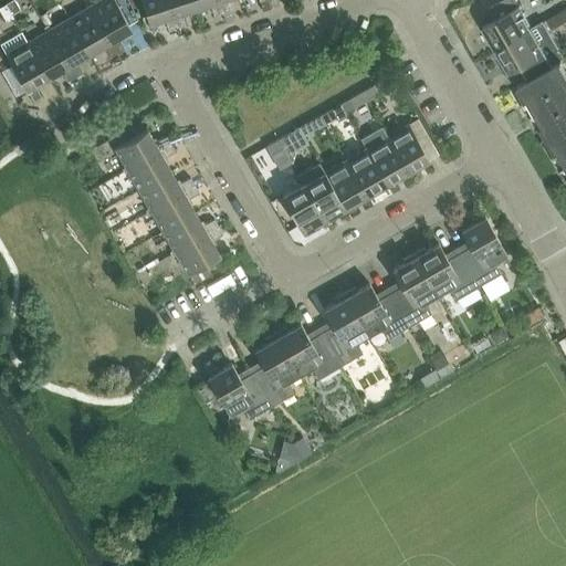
[(16,0),(13,0),(7,3),(13,14),(21,10),(16,0)]
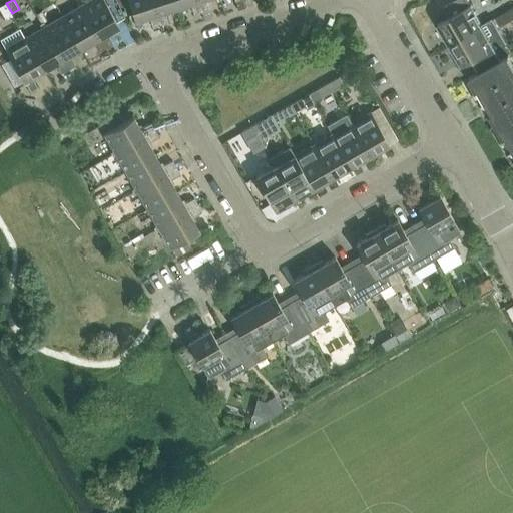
[(107,34),(120,27),(104,0),(90,0),(82,5),(106,48),(113,44),(107,34)]
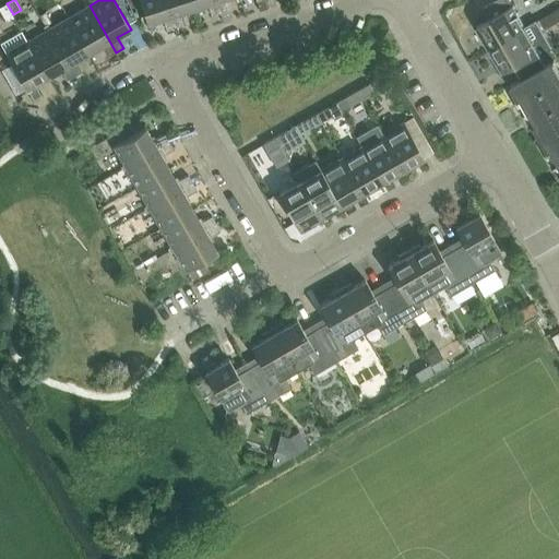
[(165,0),(140,0),(149,23),(164,19),(167,31),(175,28),(167,4),(165,0)]
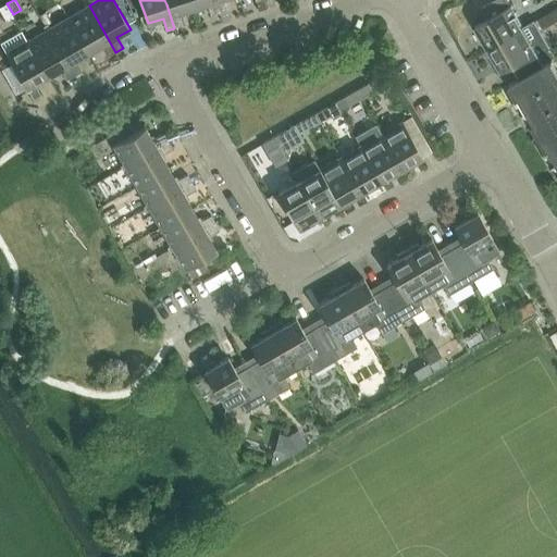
[(164,0),(166,4),(174,28),(175,28),(184,25),(180,13),(193,9),(189,0),(164,0)]
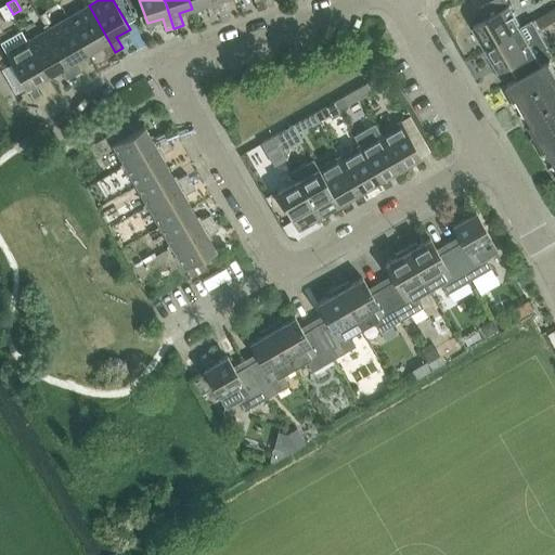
[(189,0),(192,9),(193,8),(207,3),(211,15),(218,13),(213,0),(189,0)]
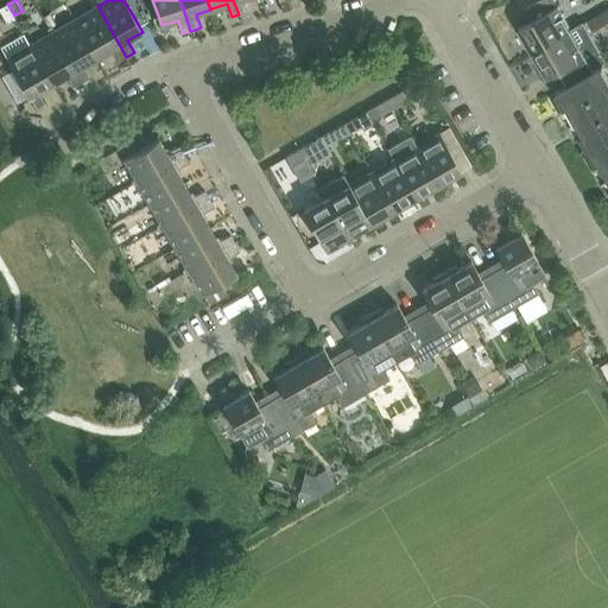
[(233,0),(239,14),(240,14),(249,11),(245,0),(233,0)]
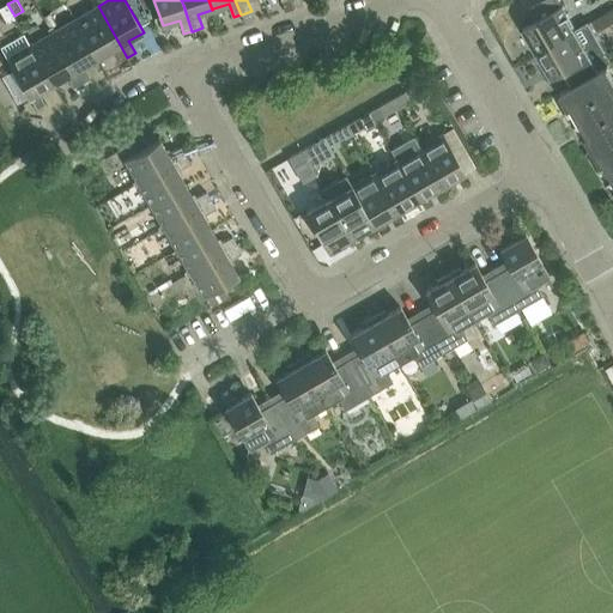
[(539,20),(526,29),(539,52),(577,30),(560,0),(545,0),(532,8),(539,20)]
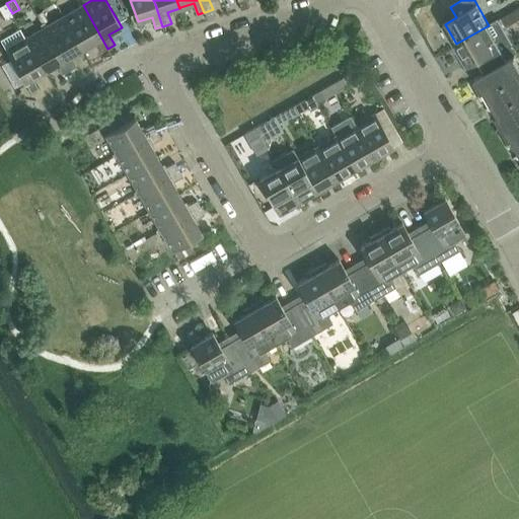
[(6,4),(0,7),(0,10),(5,19),(12,15),(6,4)]
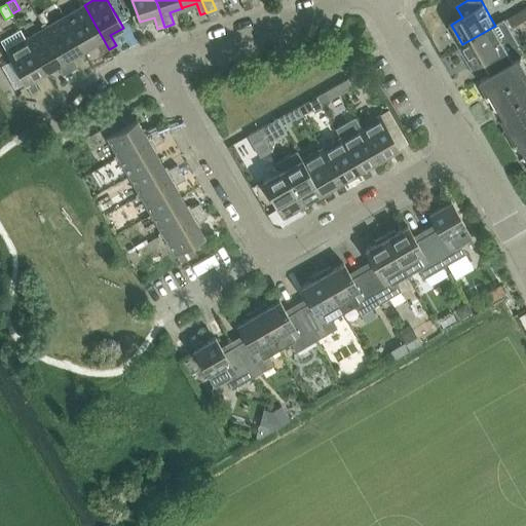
[(102,53),(109,49),(84,5),(65,16),(83,49),(96,43),(102,53)]
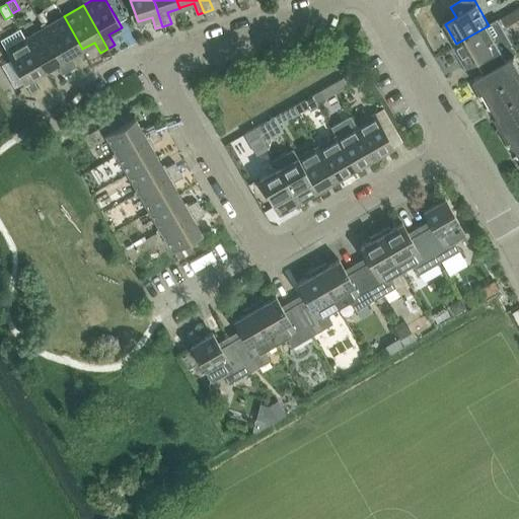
[(70,56),(82,49),(64,16),(45,27),(69,71),(76,67),(70,56)]
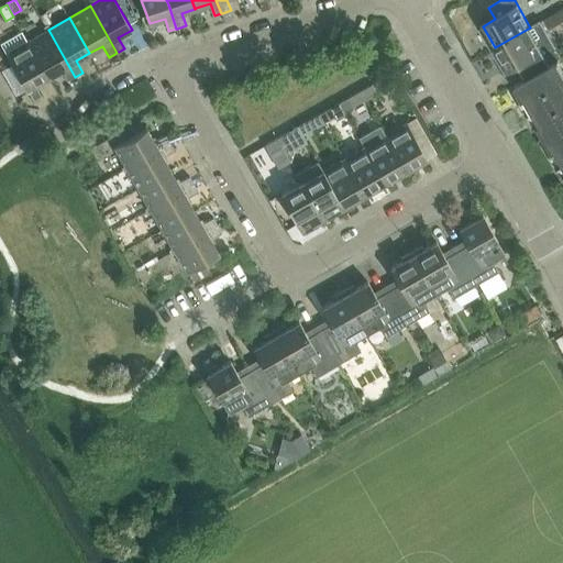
[(530,28),(495,47),(509,72),(517,67),(523,80),(560,59),(562,56),(549,33),(542,21),(530,28)]
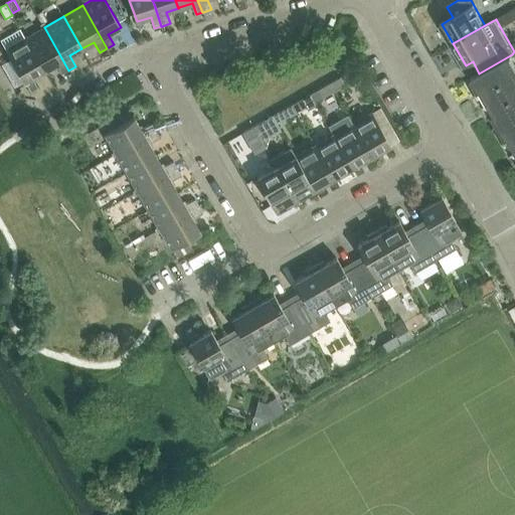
[(62,74),(68,70),(44,27),(25,38),(44,70),(56,63),(62,74)]
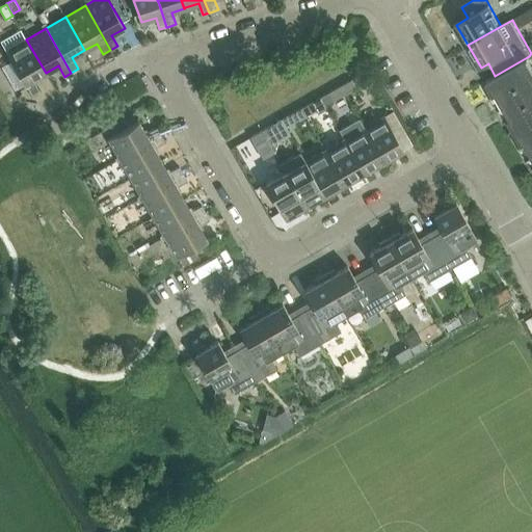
[(46,73),(26,40),(20,29),(0,40),(0,41),(11,60),(1,65),(15,88),(25,83),(26,84),(32,95),(40,90),(33,80),(46,73)]
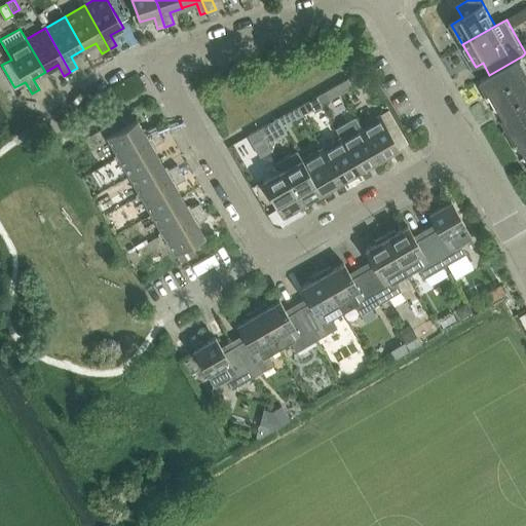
[(489,75),(482,79),(498,107),(516,97),(525,90),(525,73),(518,60),(524,57),(523,55),(489,75)]
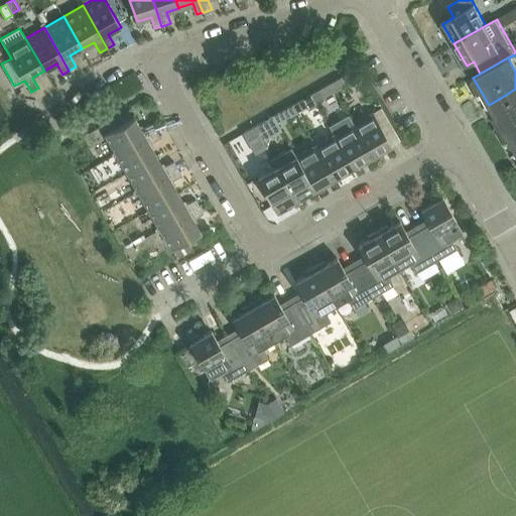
[(355,76),(352,81),(356,85),(361,84),(363,80),(360,75),(355,76)]
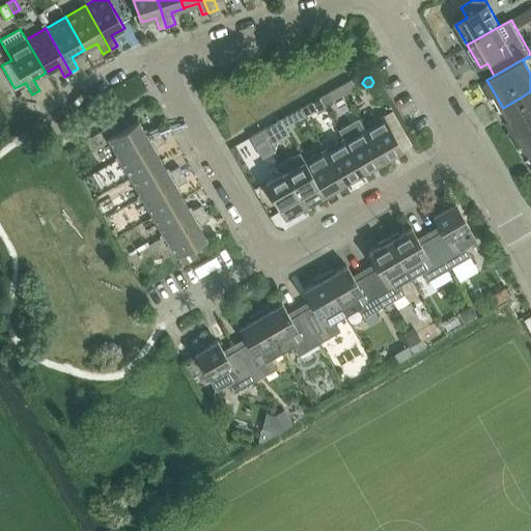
[(340,86),(345,94),(356,87),(352,80),(340,86)]
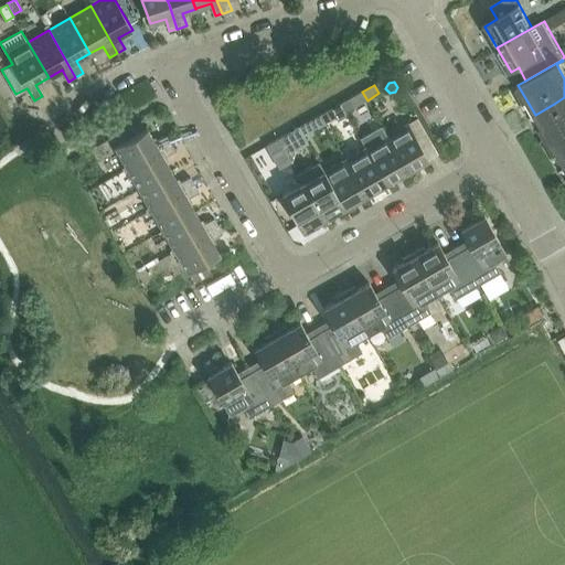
[(354,107),(368,100),(362,92),(350,98),(354,107)]
